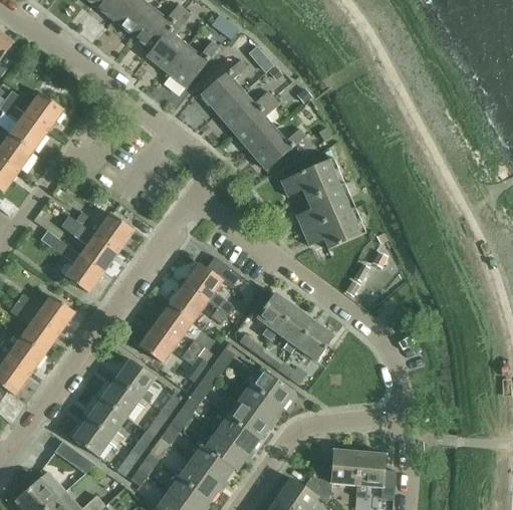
[(113,20),(129,0),(97,0),(94,4),(113,20)]
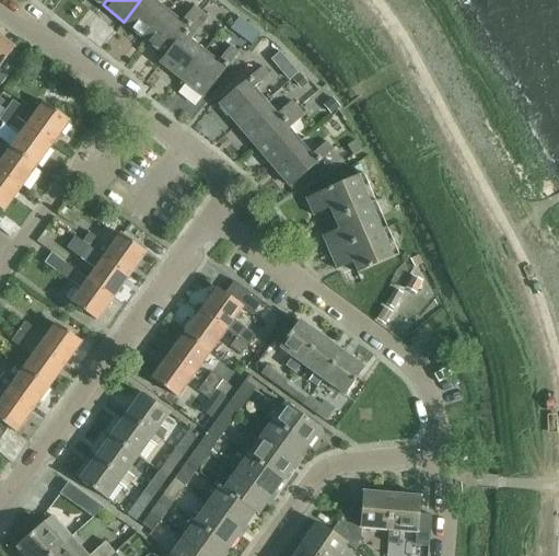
[(144,38),(167,9),(156,0),(140,0),(124,22),(144,38)]
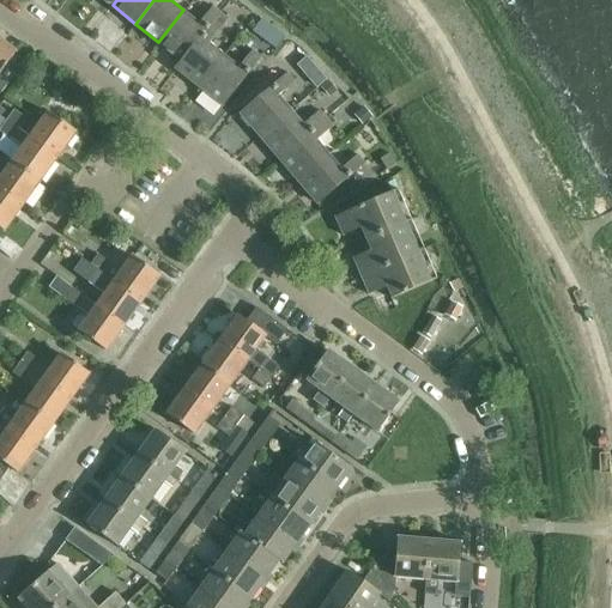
[(207,0),(223,11),(230,0),(207,0)]
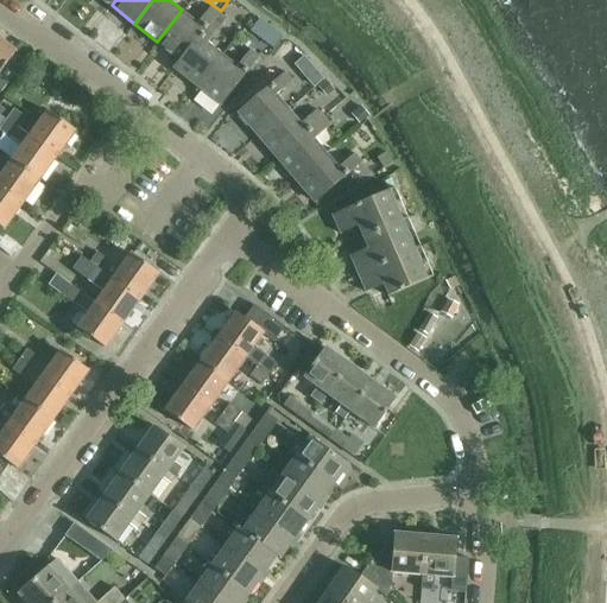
[(157,42),(179,58),(179,59),(216,12),(219,10),(210,4),(197,21),(182,10),(157,42)]
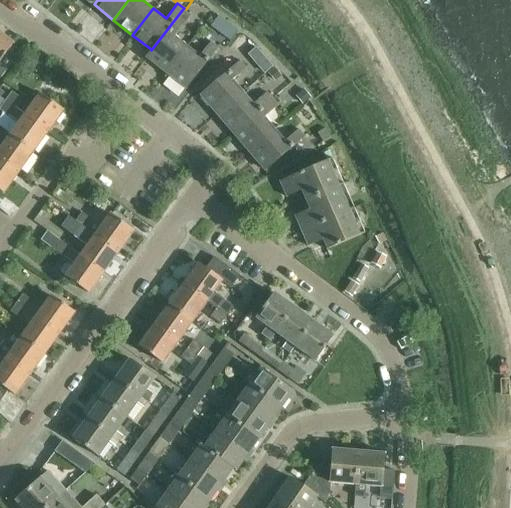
[(165,71),(187,44),(174,34),(189,16),(182,10),(151,50),(151,49),(146,56),(165,71)]
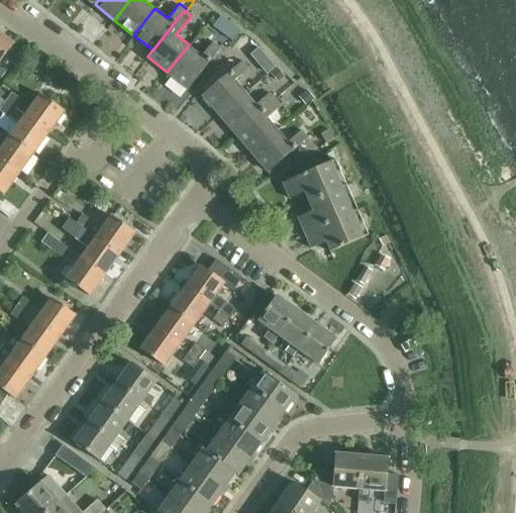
[(229,20),(221,30),(232,38),(239,27),(229,20)]
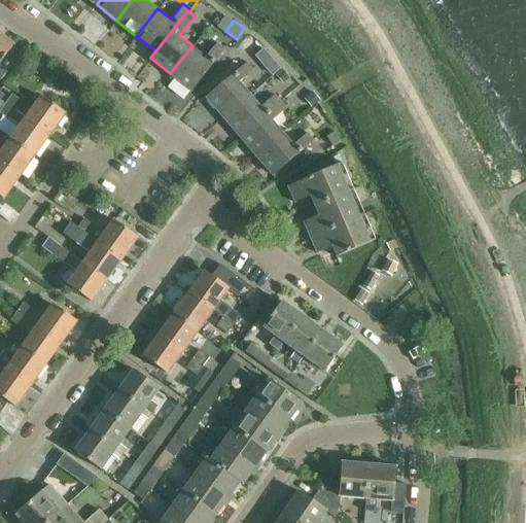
[(0,75),(1,76),(16,55),(8,48),(13,42),(0,32),(0,75)]
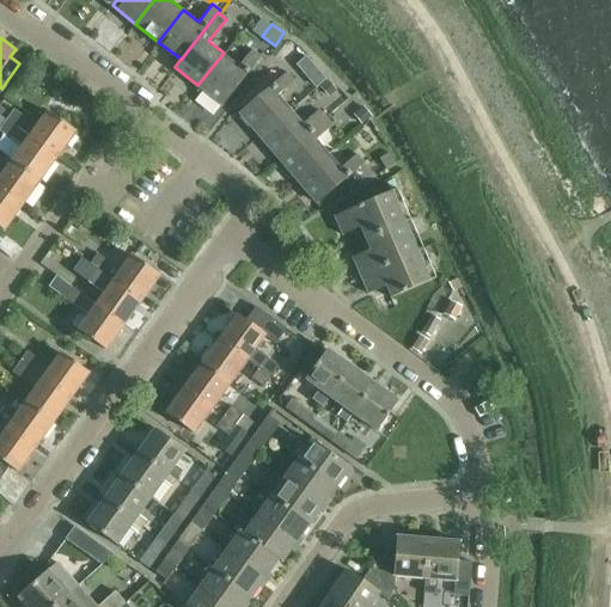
[(224,53),(197,85),(221,104),(246,72),(246,71),(260,54),(251,48),(238,65),(224,53)]
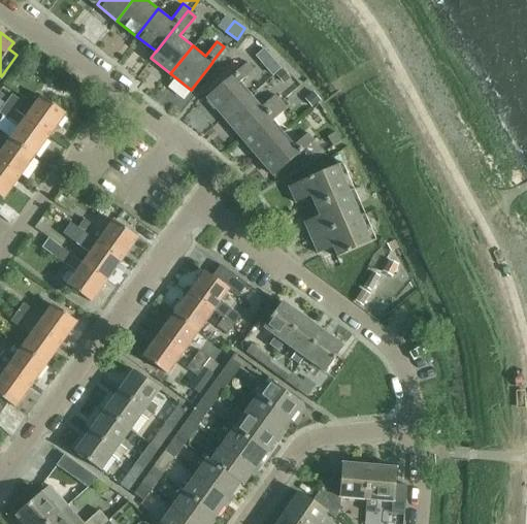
[(223,116),(250,93),(239,80),(254,68),(248,61),(233,73),(206,96),(223,116)]
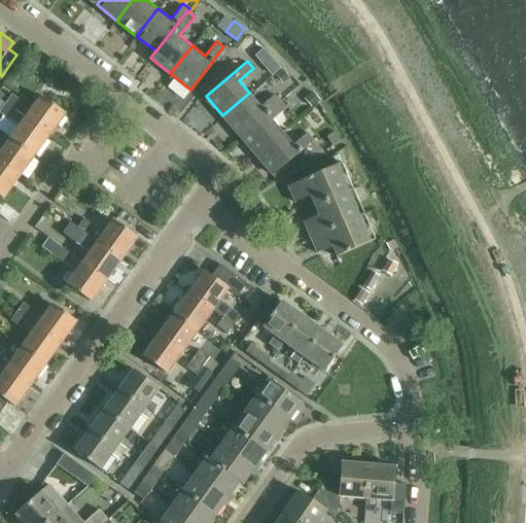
[(11,93),(5,101),(15,108),(22,100),(11,93)]
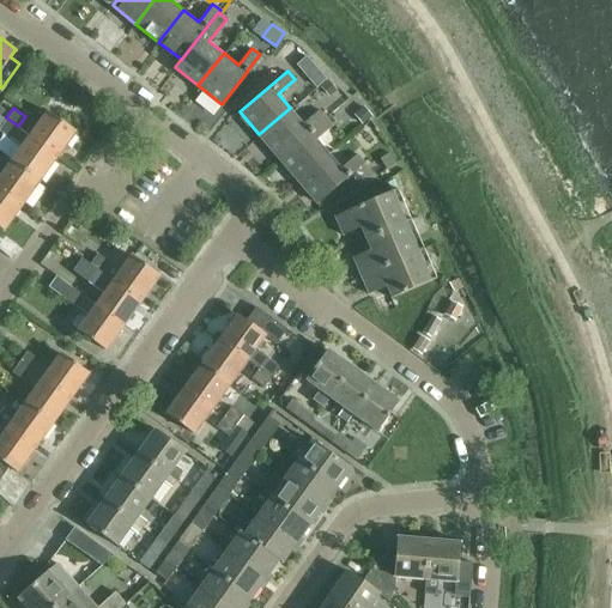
[(278,157),(326,115),(319,108),(302,122),(290,108),(259,134),(278,157)]
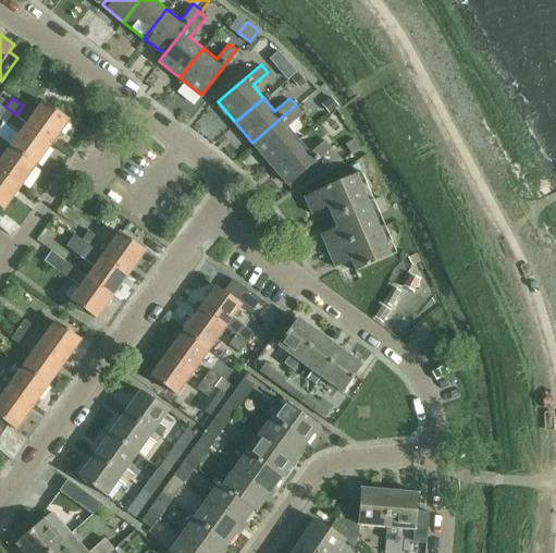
[(42,100),(26,122),(52,140),(69,118),(42,100)]
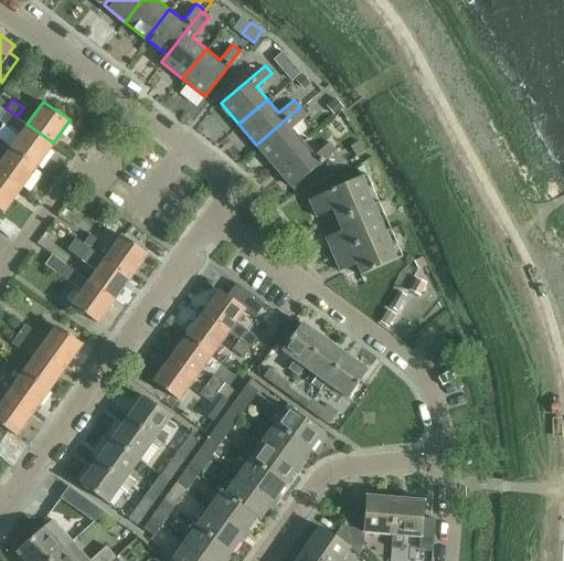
[(274,165),(302,140),(290,127),(306,114),(300,106),(256,145),(274,165)]
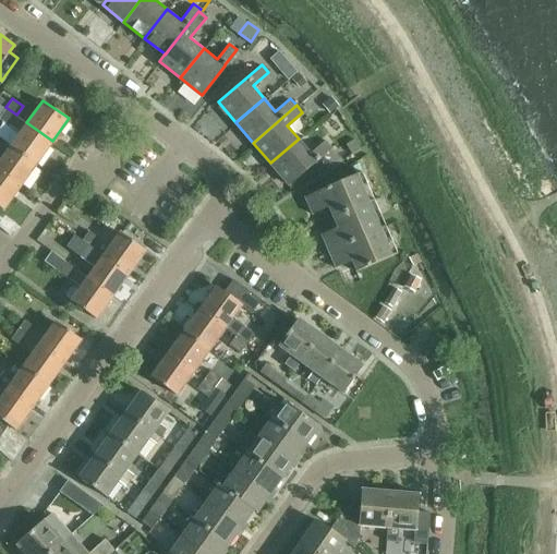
[(26,122),(16,115),(5,107),(0,115),(0,118),(20,132),(11,145),(36,164),(52,141),(26,122)]
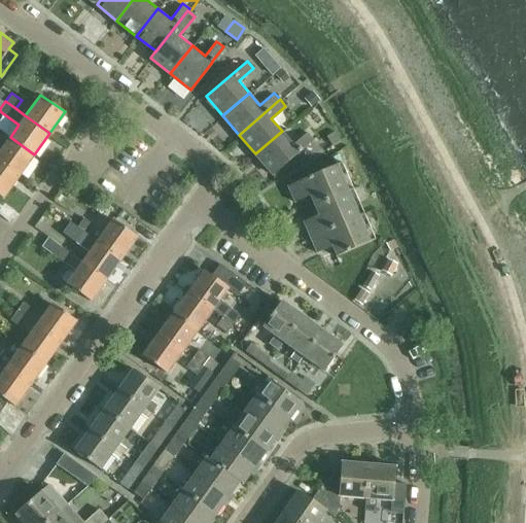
[(319,107),(308,116),(320,130),(330,119),(319,107)]
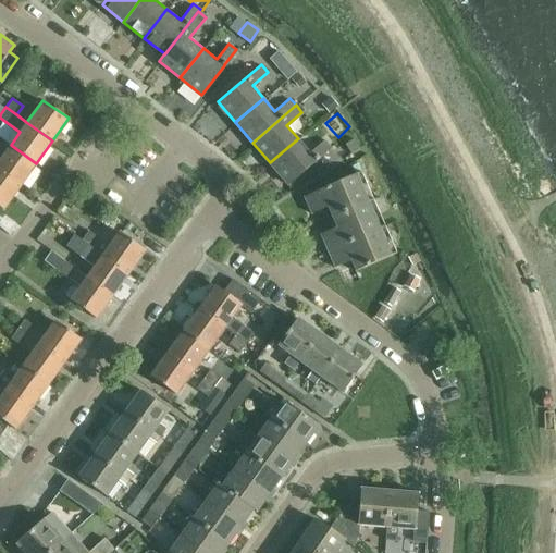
[(298,138),(270,162),(287,183),(316,159),(316,158),(331,145),(324,138),(309,151),(298,138)]
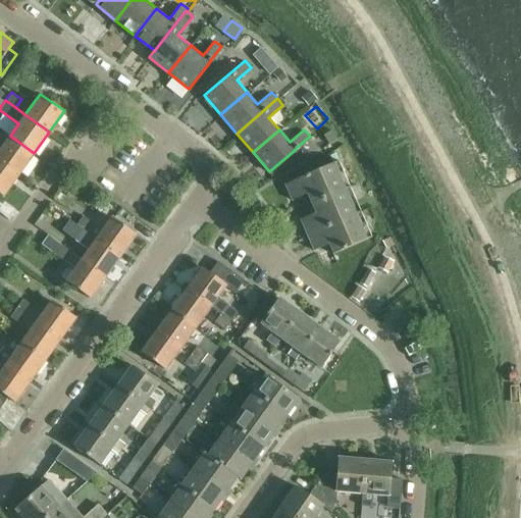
[(34,153),(10,136),(1,148),(0,147),(0,160),(18,173),(34,153)]
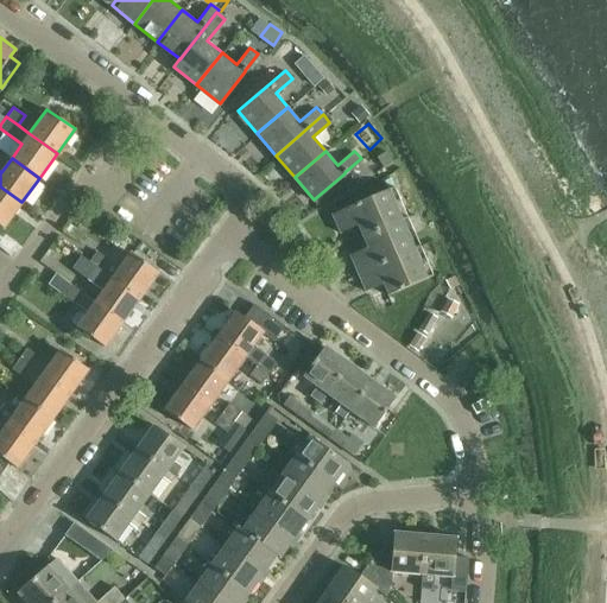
[(21,202),(0,186),(0,224),(4,227),(21,202)]
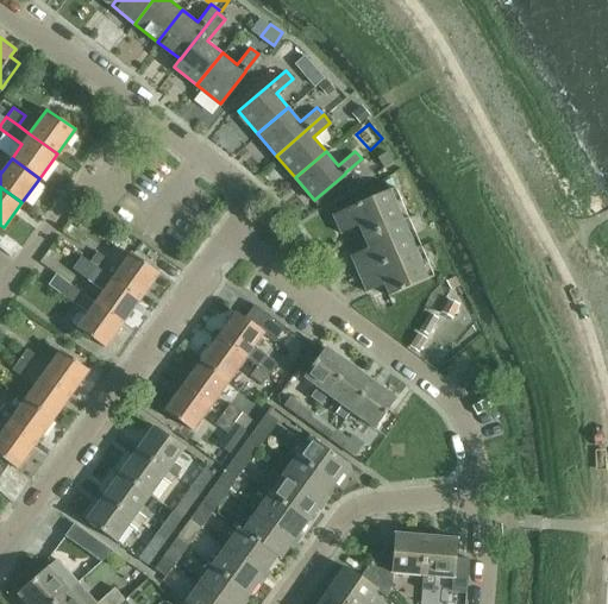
[(362,236),(402,218),(389,188),(332,213),(340,232),(357,224),(362,236)]
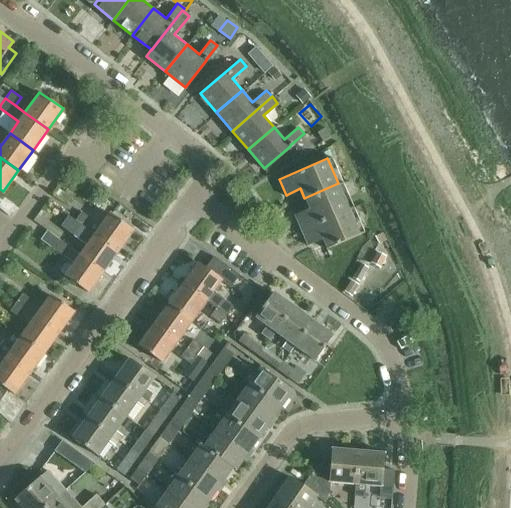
[(301,229),(349,208),(338,183),(304,198),(309,207),(294,214),(301,229)]
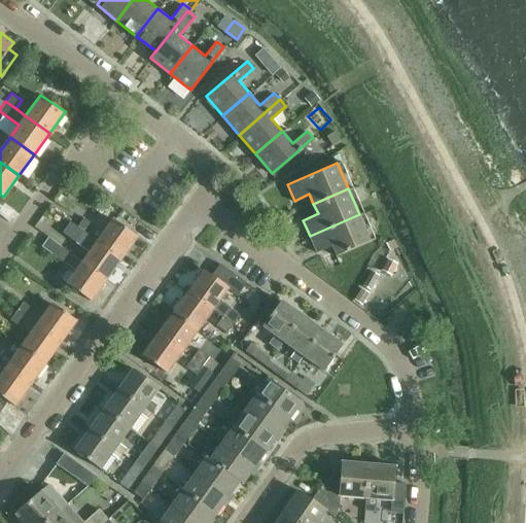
[(0,219),(10,227),(16,218),(3,209),(0,213),(0,219)]
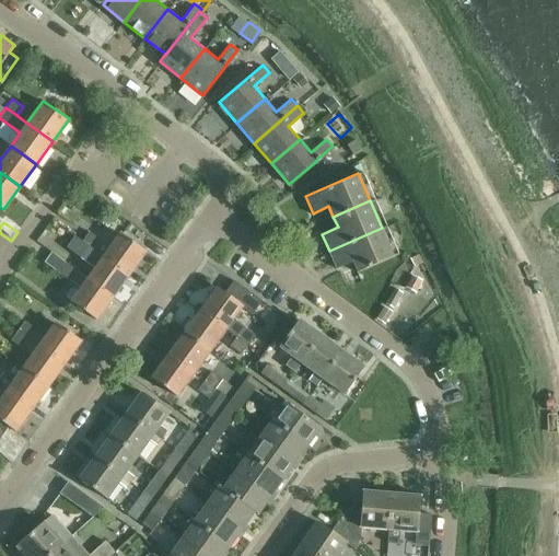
[(382,228),(329,251),(336,267),(352,259),(357,270),(394,255),(382,228)]
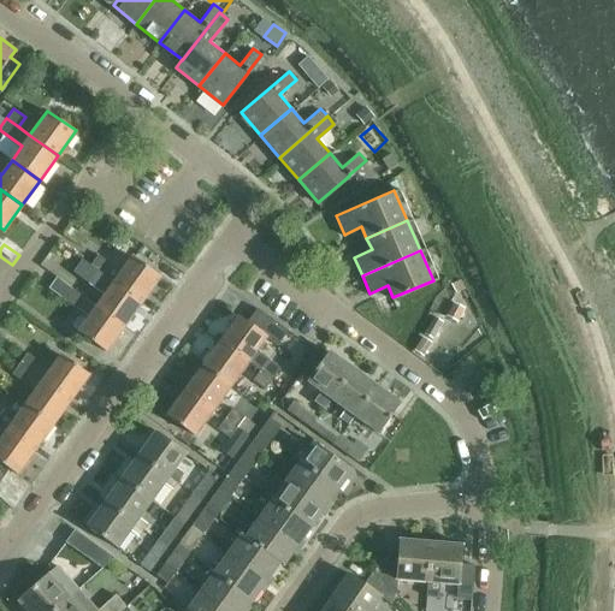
[(98,253),(90,264),(102,272),(114,280),(142,300),(160,274),(132,255),(122,270),(98,253)]
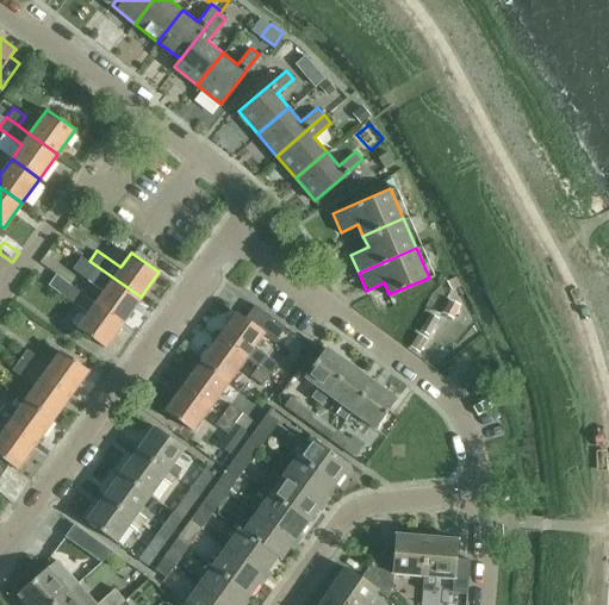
[(94,280),(101,269),(89,261),(82,270),(94,280)]
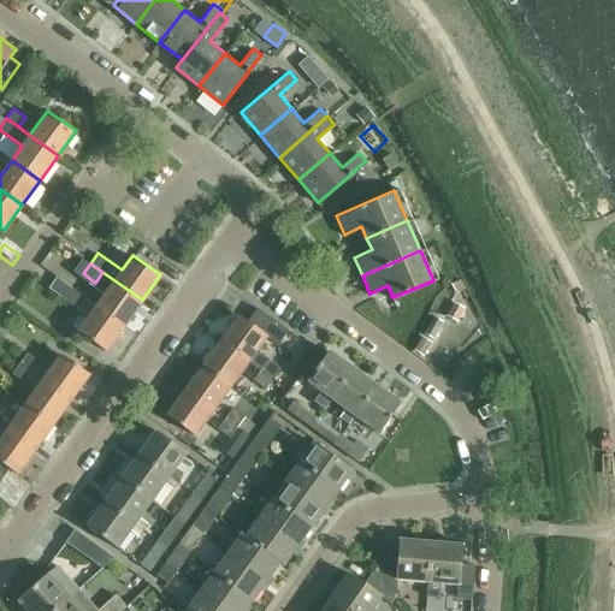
[(124,325),(96,304),(72,288),(57,274),(48,286),(88,315),(78,330),(106,350),(124,325)]
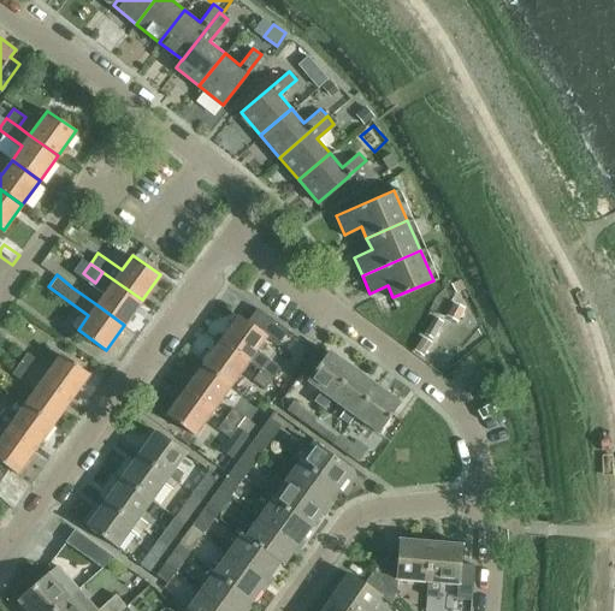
[(124,325),(142,300),(114,280),(96,304),(124,325)]
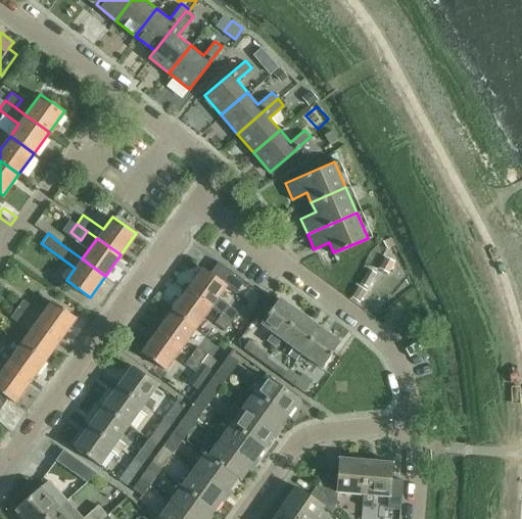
[(394,260),(384,254),(378,267),(388,272),(394,260)]
